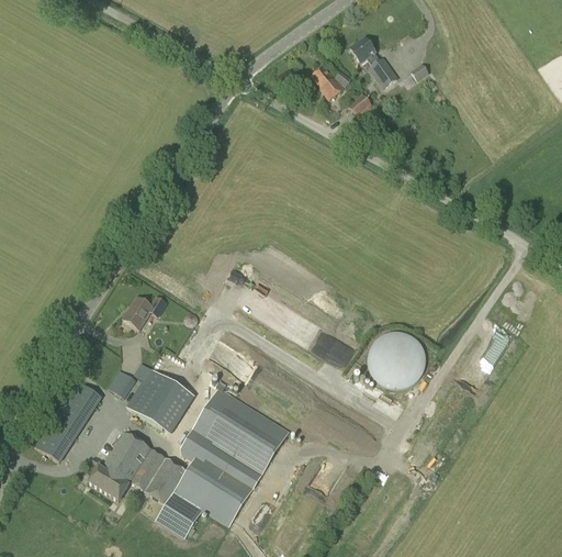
[(379,58),(375,53),(375,52),(363,35),(349,46),(360,63),(368,58),(372,64),(368,67),(382,88),(397,77),(382,56),(379,58)]
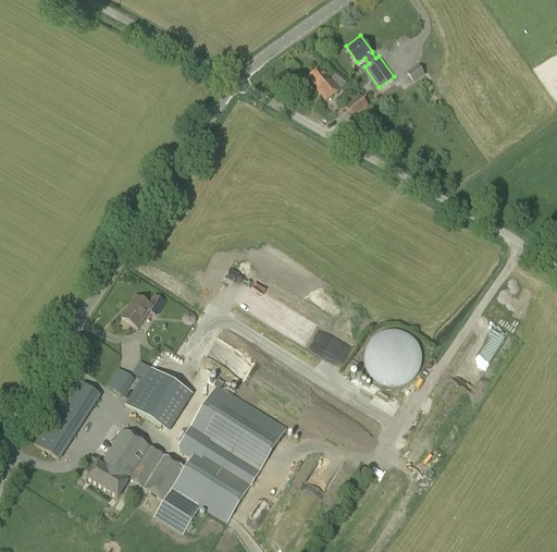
[(413,80),(424,72),(417,61),(406,70),(413,80)]
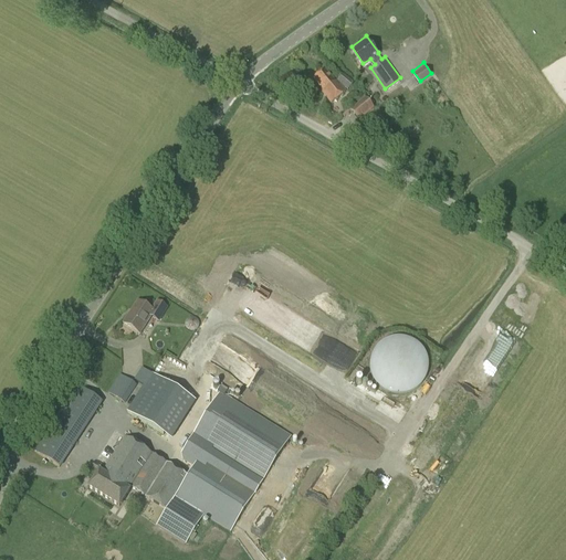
[(334,80),(324,66),(313,75),(323,88),(322,88),(329,99),(343,90),(335,78),(334,80)]
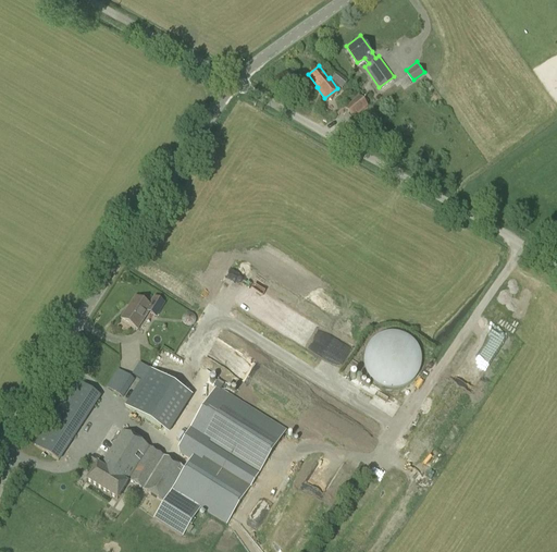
[(342,85),(348,77),(337,69),(331,76),(342,85)]
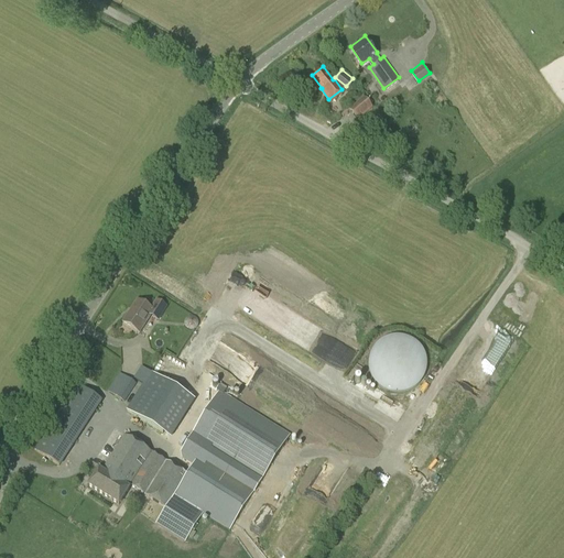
[(372,104),(364,93),(348,105),(357,116),(372,104)]
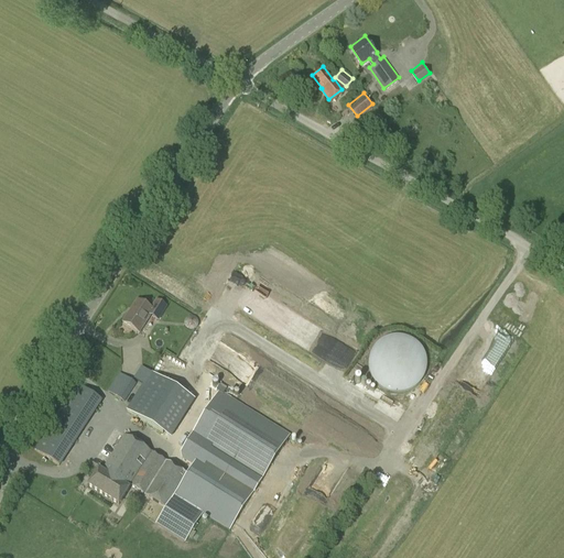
[(151,305),(137,296),(122,318),(139,329),(150,312),(158,317),(166,303),(156,296),(151,305)]
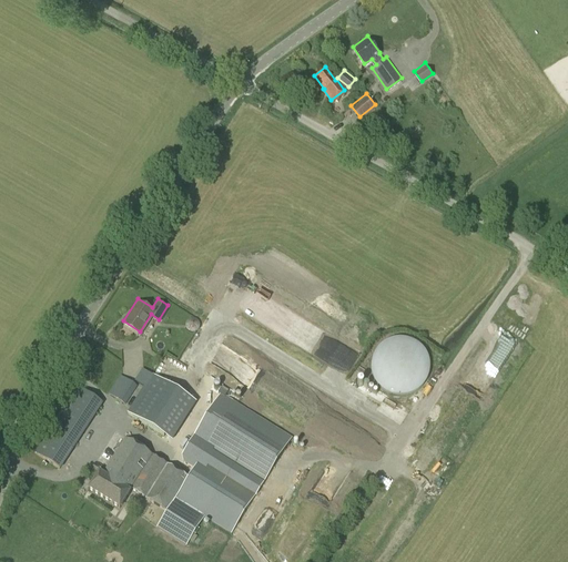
[(399,391),(405,391),(409,390),(414,388),(418,386),(422,382),(425,378),(427,374),(429,369),(429,365),(429,359),(428,355),(427,349),(425,346),(422,341),(417,338),(413,336),(408,334),(404,334),(399,333),(394,334),(389,335),(385,337),(381,340),(377,344),(375,348),(373,353),(372,357),(372,363),(372,367),(373,373),(375,377),(378,380),(382,385),(385,387),(389,389),(395,391),(399,391)]
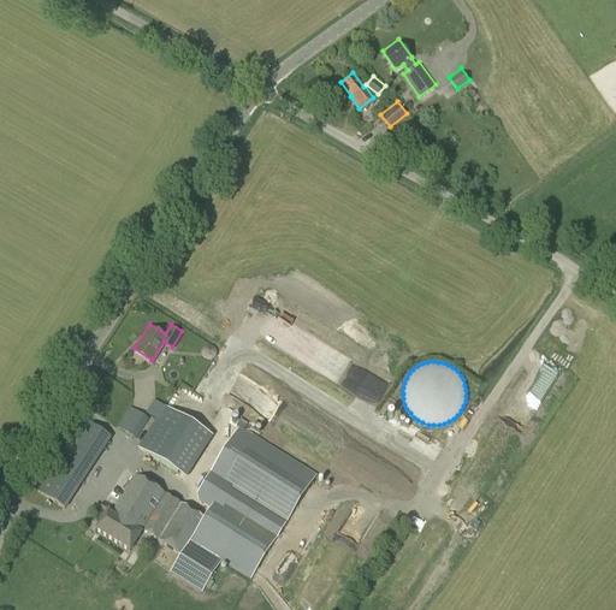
[(157,415),(165,402),(154,396),(146,409),(157,415)]
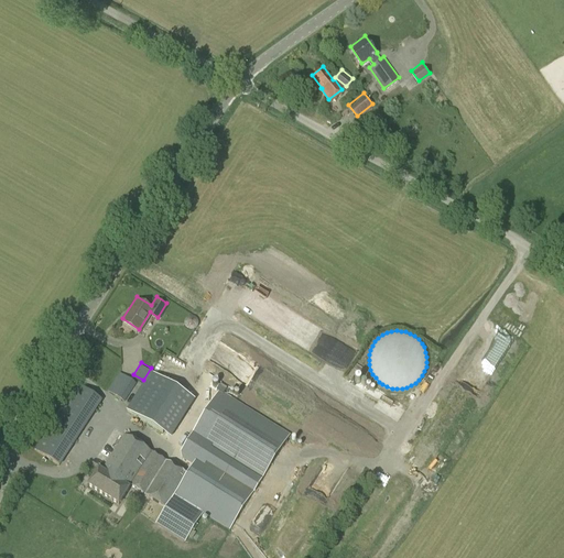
[(123,397),(136,379),(119,369),(107,387),(123,397)]
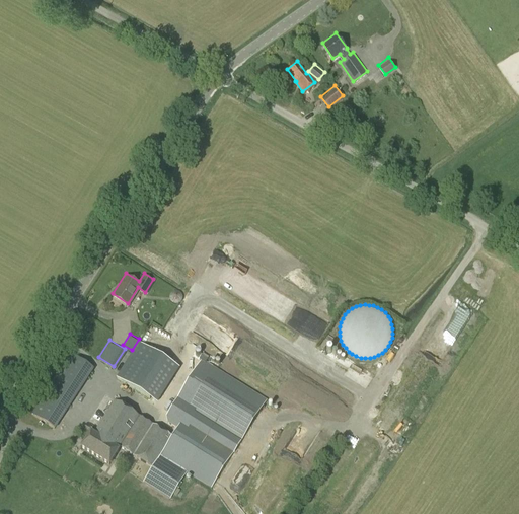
[(163,371),(131,351),(117,374),(148,394),(163,371)]
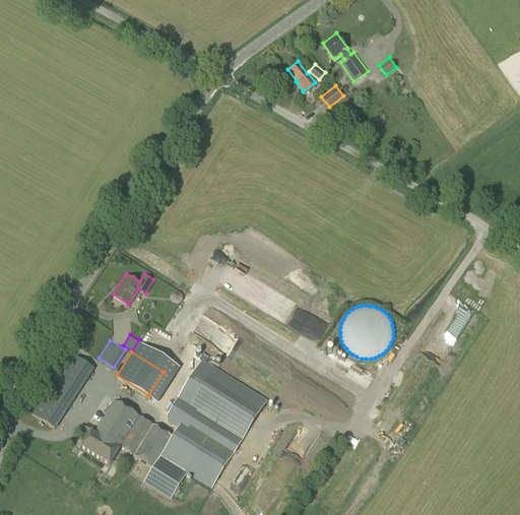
[(68,405),(92,364),(73,352),(52,388),(57,391),(53,398),(59,401),(57,404),(60,405),(62,402),(68,405)]
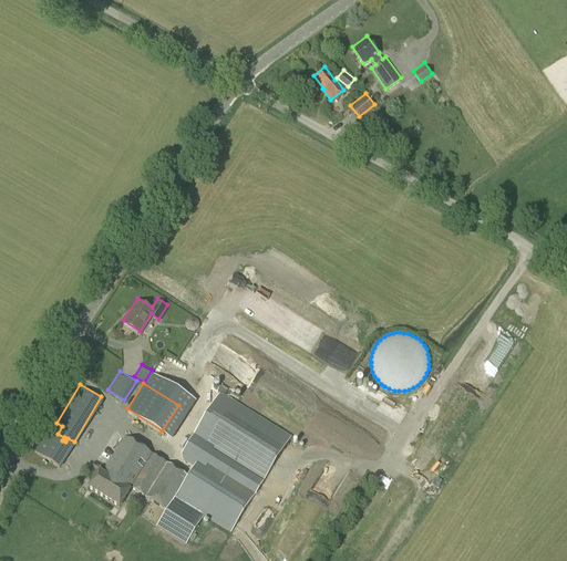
[(261,481),(291,433),(232,395),(202,444),(261,481)]
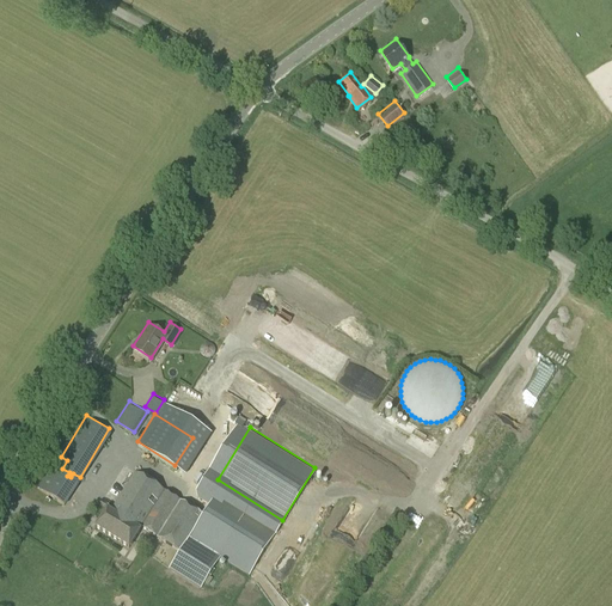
[(36,483),(65,502),(74,488),(46,469),(36,483)]
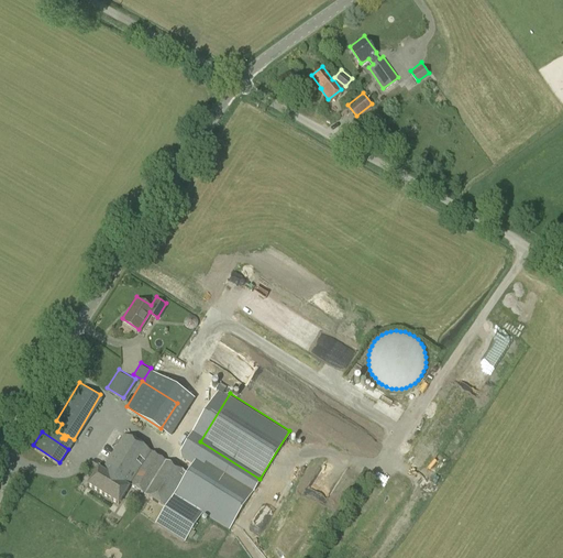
[(187,470),(124,431),(102,467),(98,465),(88,482),(119,501),(131,482),(166,503),(155,520),(185,538),(188,533),(191,534),(195,528),(192,526),(202,510),(230,526),(254,485),(198,451),(187,470)]
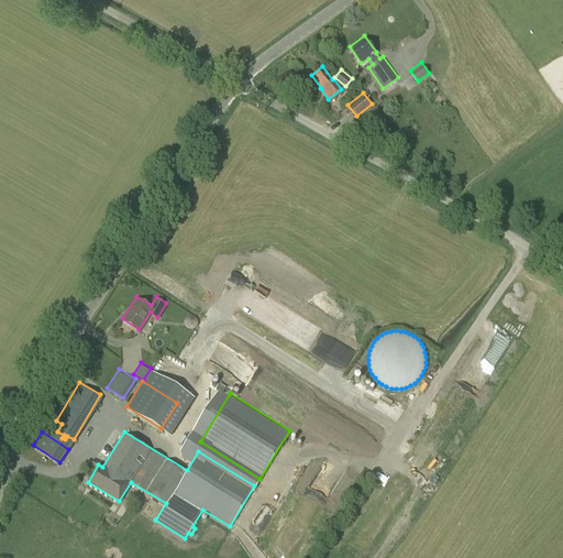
[(366,436),(360,441),(367,450),(374,445),(366,436)]
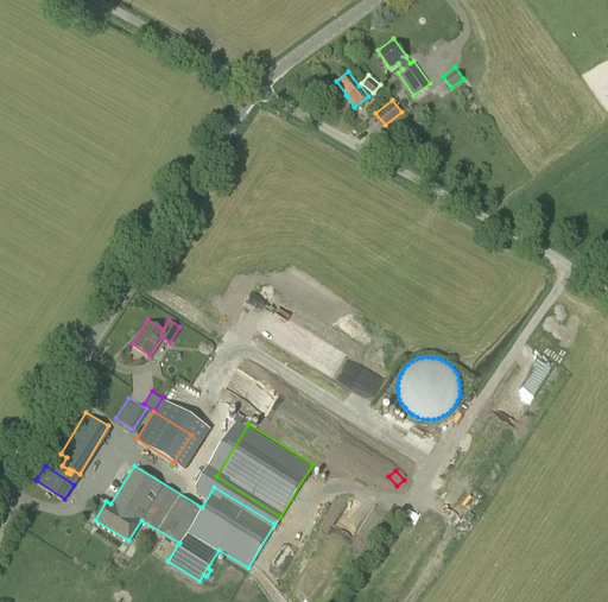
[(248,498),(245,504),(276,523),(279,515),(248,498)]
